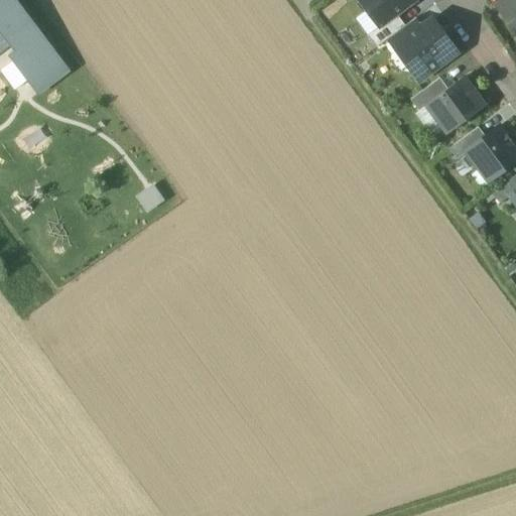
[(0,0),(0,48),(7,43),(14,52),(10,54),(37,92),(66,71),(13,0),(0,0)]
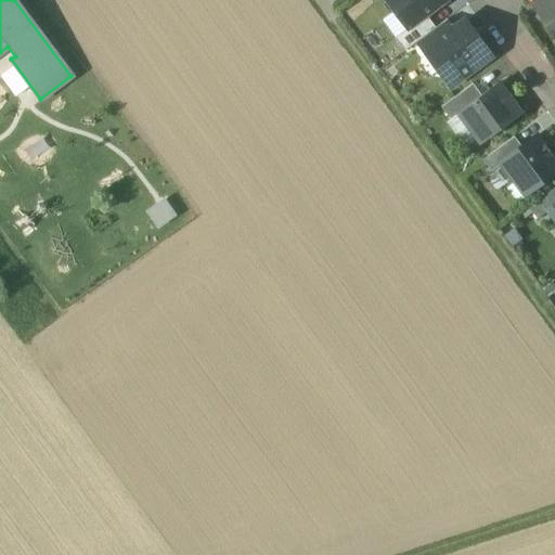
[(447,0),(385,0),(408,29),(426,15),(447,0)]
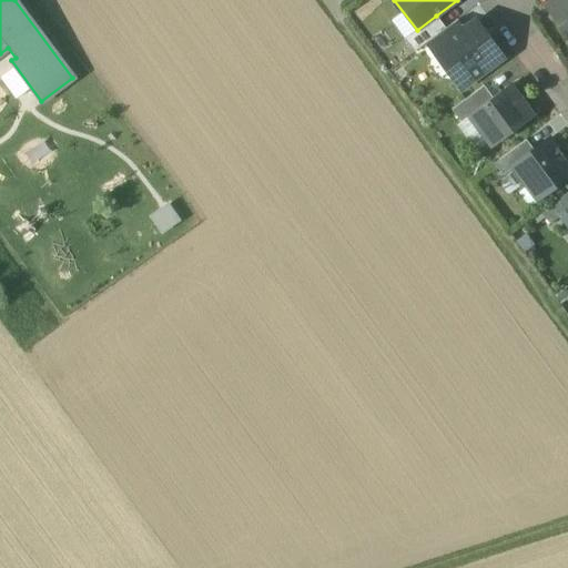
[(567,0),(558,0),(547,9),(567,36),(567,0)]
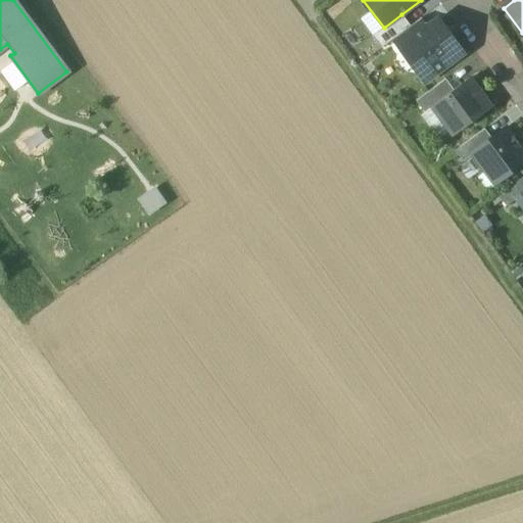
[(401,14),(384,28),(372,36),(381,48),(391,41),(411,27),(401,14)]
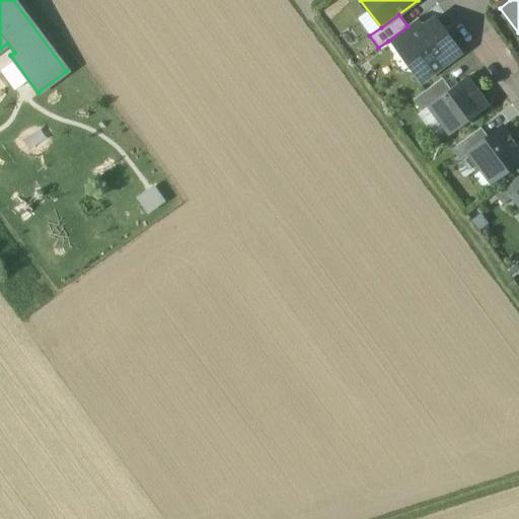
[(408,26),(388,41),(397,53),(402,49),(401,48),(427,29),(418,18),(408,26)]
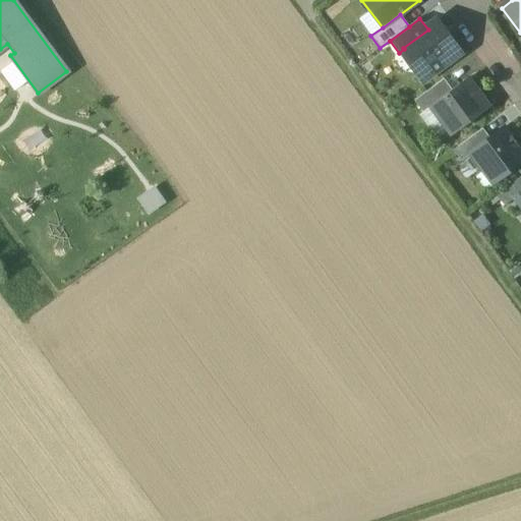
[(428,30),(403,48),(404,49),(399,53),(418,78),(423,74),(425,77),(428,75),(435,76),(445,68),(446,62),(459,53),(437,23),(428,30)]
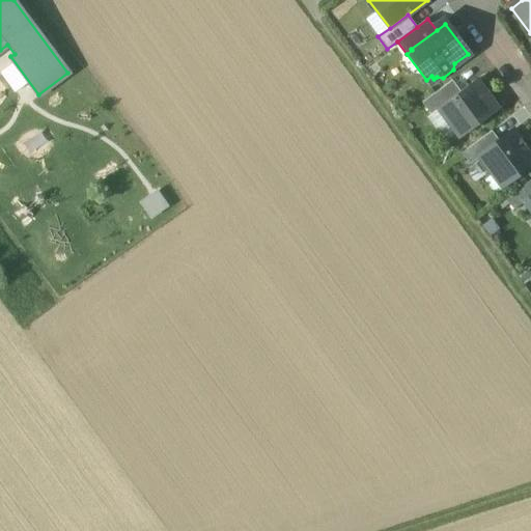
[(460,91),(439,108),(439,109),(460,138),(476,126),(482,127),(483,121),(499,109),(477,80),(460,91)]
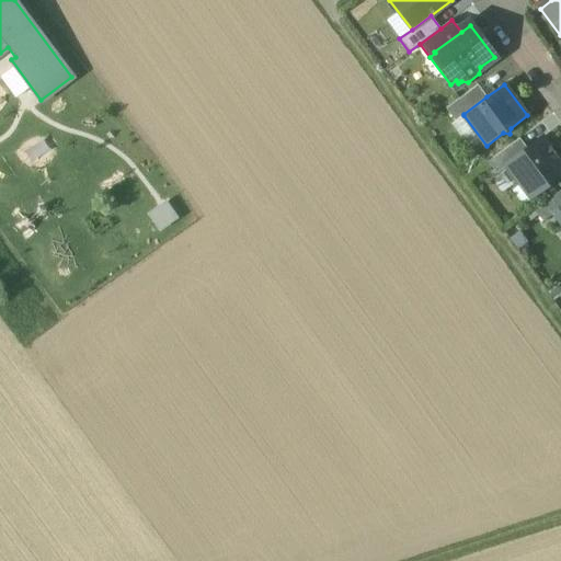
[(478,86),(446,109),(456,122),(464,115),(464,114),(487,96),(478,86)]
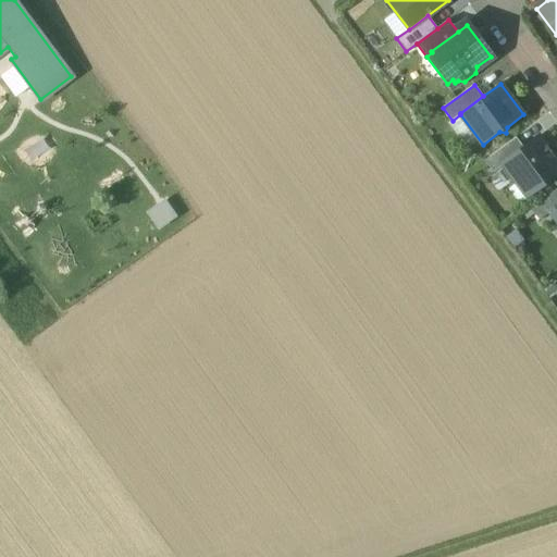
[(516,137),(484,161),(493,172),(504,164),(504,163),(523,148),(516,137)]
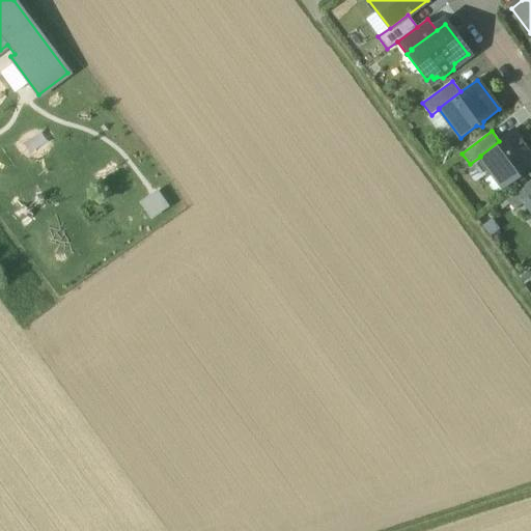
[(499,141),(480,156),(480,157),(503,186),(530,165),(530,155),(527,150),(529,149),(521,139),(520,140),(512,131),(499,141)]
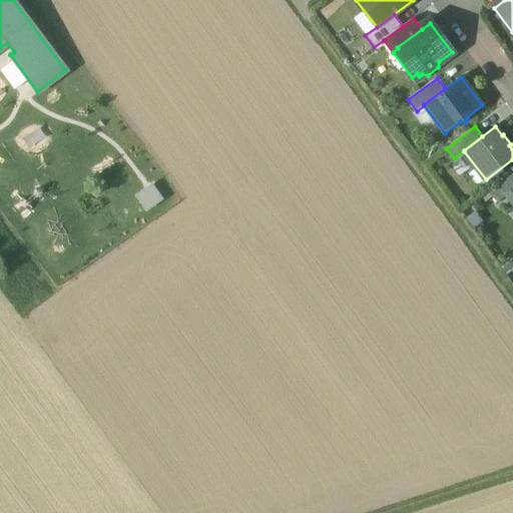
[(512,174),(490,192),(497,202),(507,195),(507,194),(512,189),(512,174)]
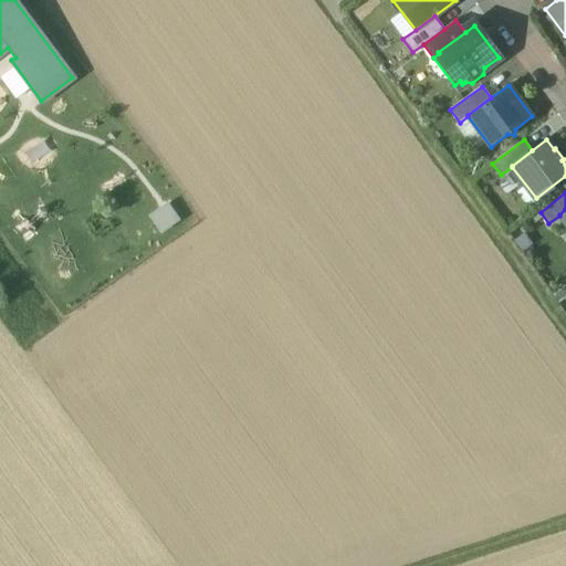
[(149,218),(160,233),(179,220),(168,205),(149,218)]
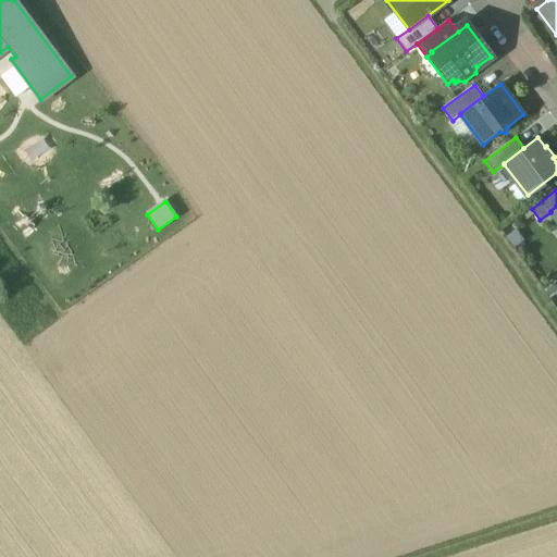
All buildings are outlined.
